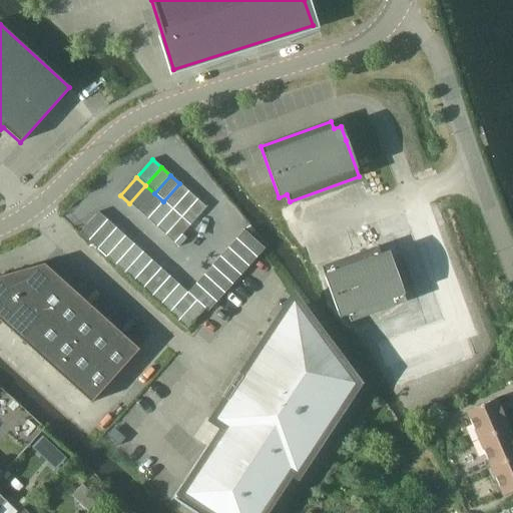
[(172,209),(188,191),(179,183),(163,201),(172,209)]
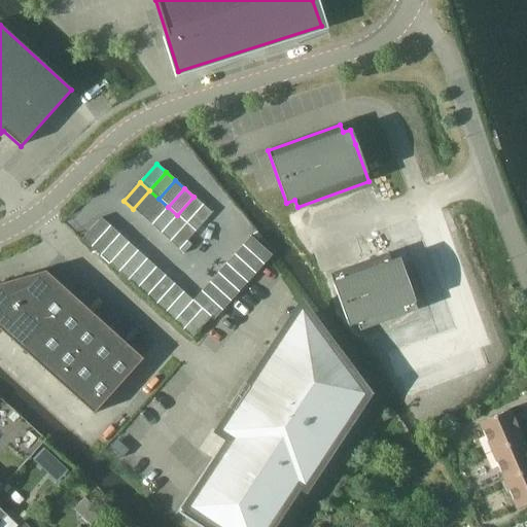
[(159,199),(149,190),(133,209),(142,217),(159,199)]
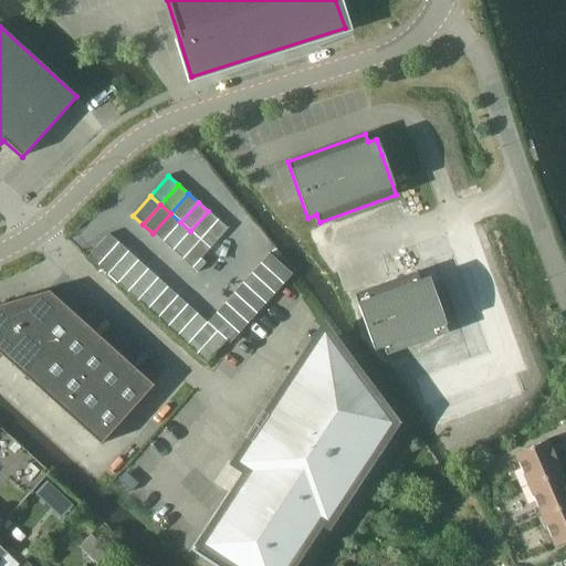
[(200,240),(218,220),(208,211),(190,231),(200,240)]
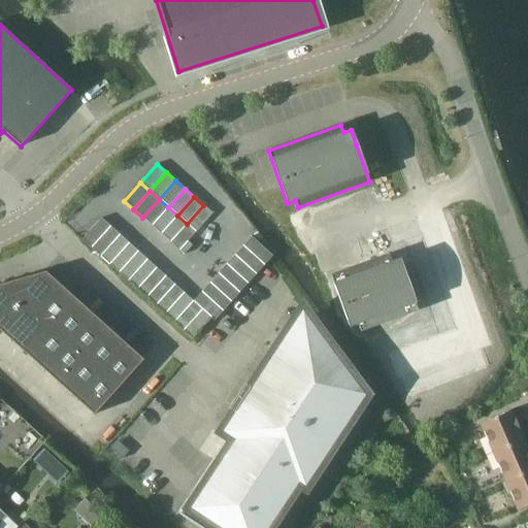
[(152,226),(168,207),(159,199),(142,218),(152,226)]
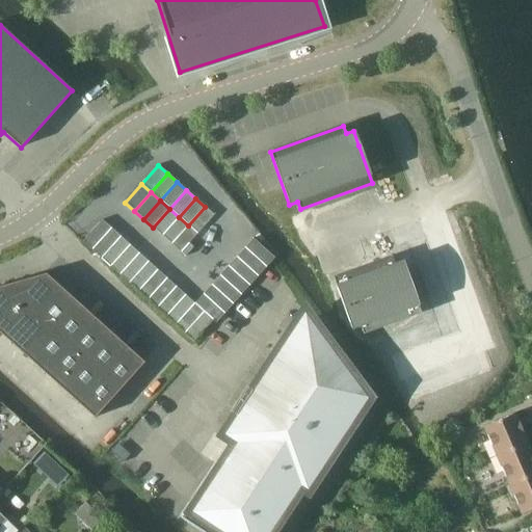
[(197,234),(214,215),(205,207),(188,225),(197,234)]
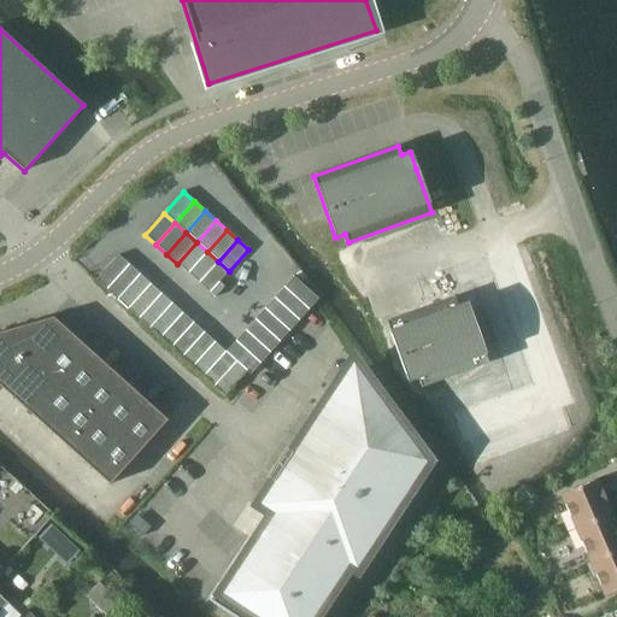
[(207,252),(197,242),(177,264),(188,274),(207,252)]
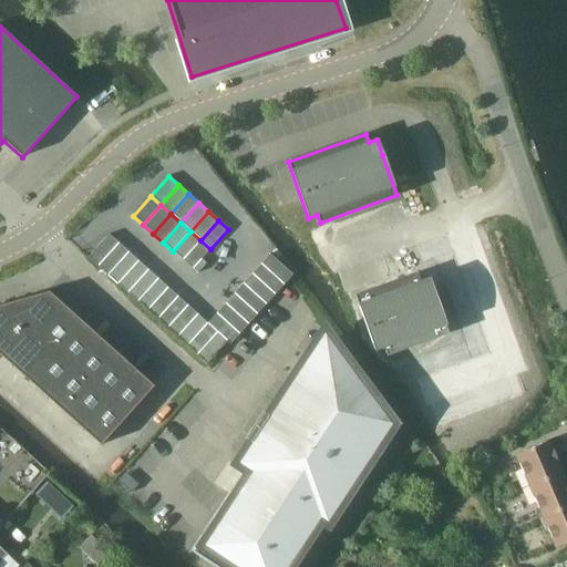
[(200,240),(191,232),(173,251),(183,260),(200,240)]
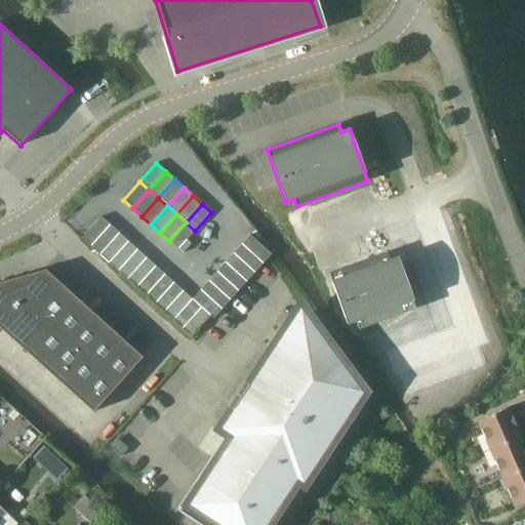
[(81,238),(90,246),(110,226),(101,217),(81,238)]
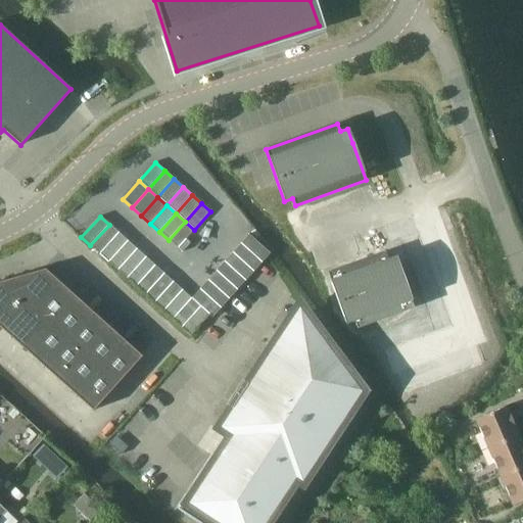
[(185,239),(194,230),(185,222),(169,240),(178,248),(185,239)]
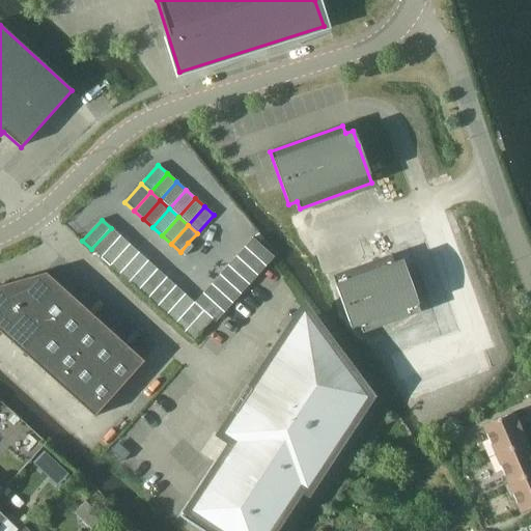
[(120,236),(111,228),(91,249),(101,257),(120,236)]
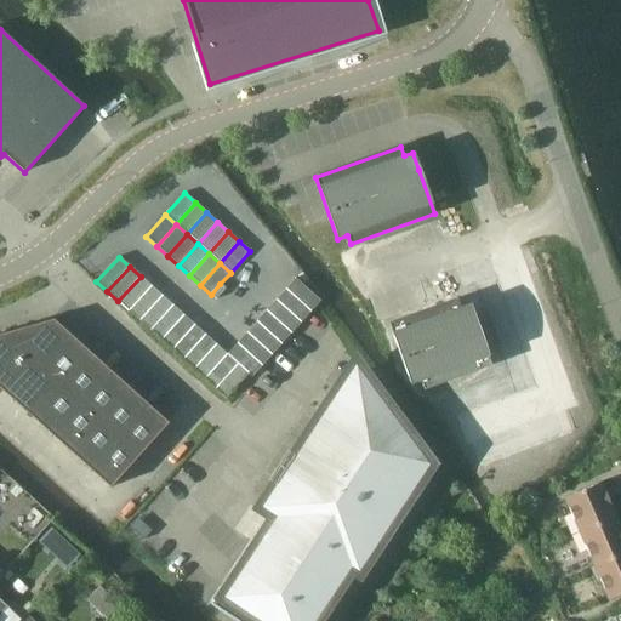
[(152,286),(141,277),(118,301),(129,312),(152,286)]
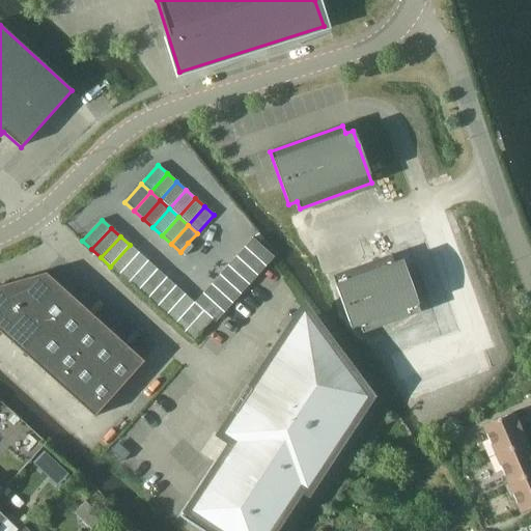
[(274,257),(252,239),(244,248),(266,267),(274,257)]
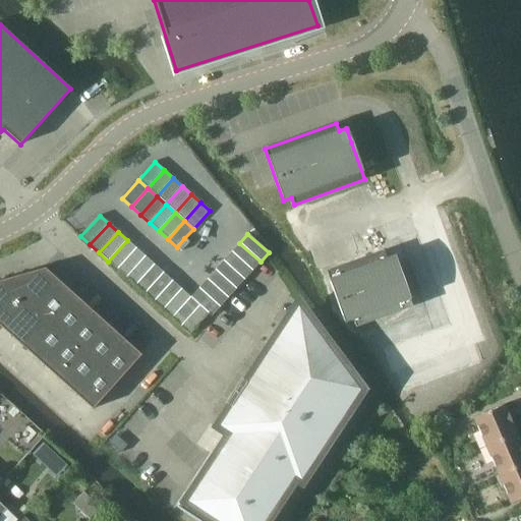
[(189,242),(184,238),(177,247),(181,251),(189,242)]
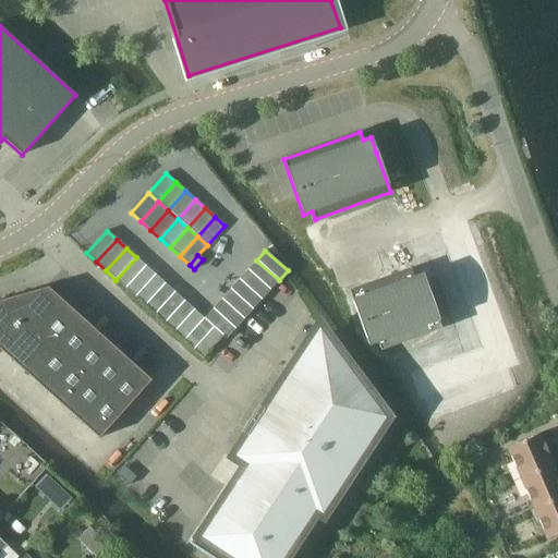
[(146,266),(136,257),(116,280),(125,289),(146,266)]
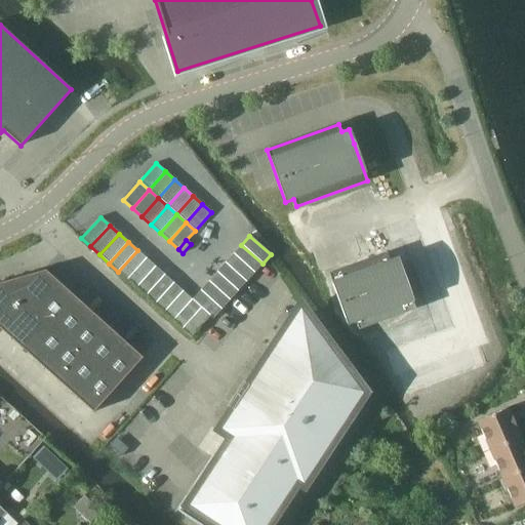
[(263,264),(241,245),(233,253),(254,273),(263,264)]
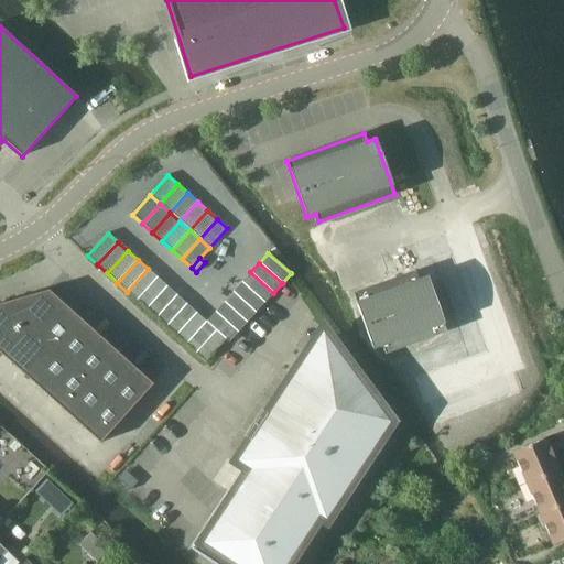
[(156,278),(148,269),(127,292),(137,301),(156,278)]
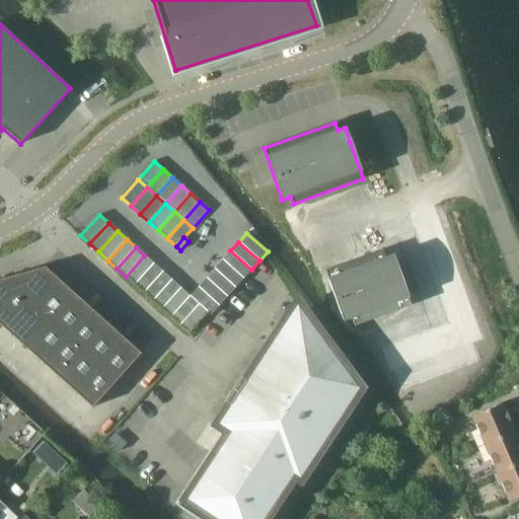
[(411,305),(397,269),(392,254),(384,257),(381,249),(324,270),(344,321),(351,319),(354,326),(411,305)]
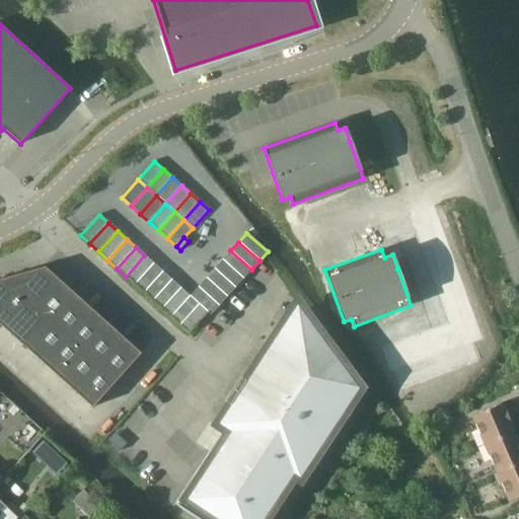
[(251,270),(230,250),(222,260),(243,279),(251,270)]
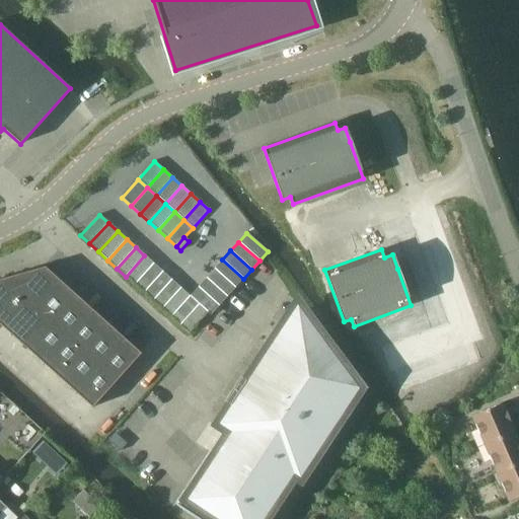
[(135,285),(153,264),(144,255),(126,277),(135,285)]
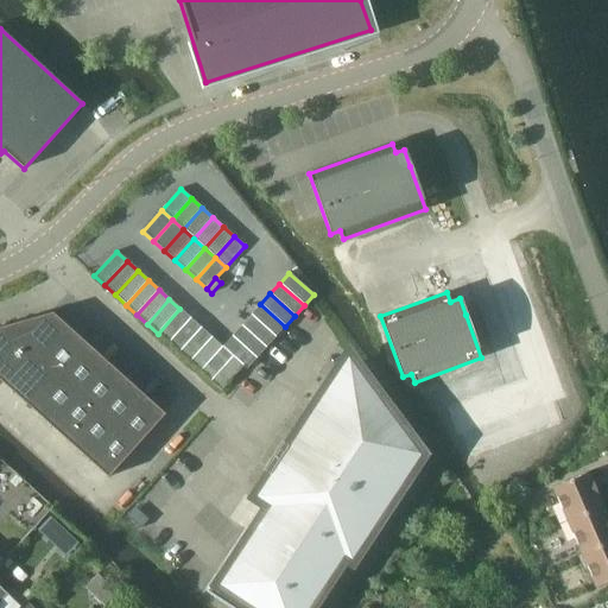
[(285,327),(260,304),(251,315),(276,337),(285,327)]
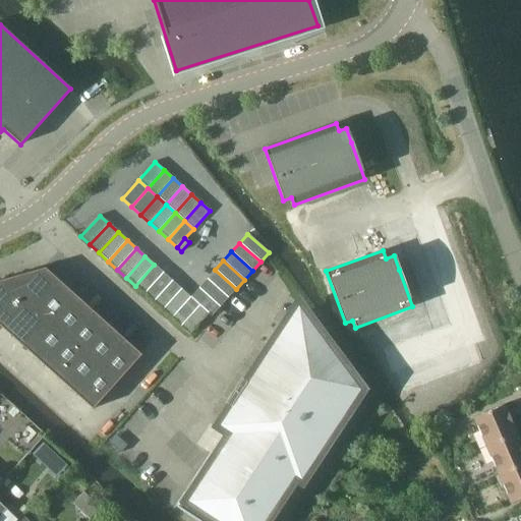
[(163,273),(154,265),(135,286),(145,294),(163,273)]
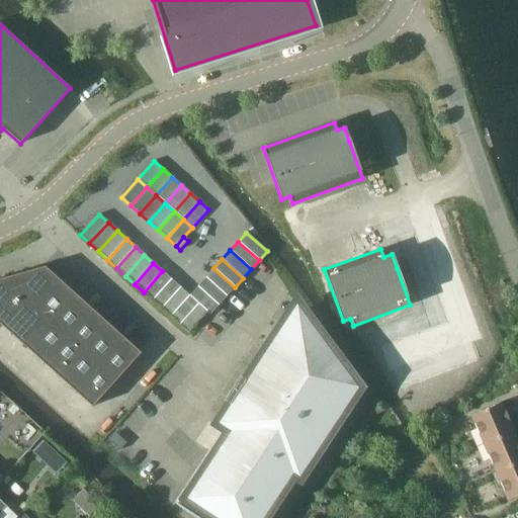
[(0,278),(0,325),(91,408),(141,353),(45,266),(0,278)]
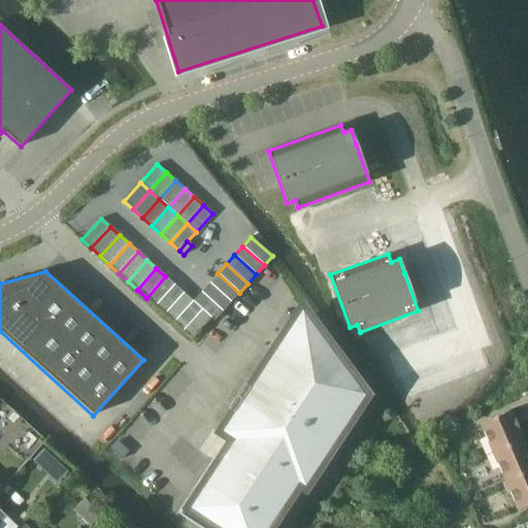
[(239,293),(218,273),(209,283),(231,302),(239,293)]
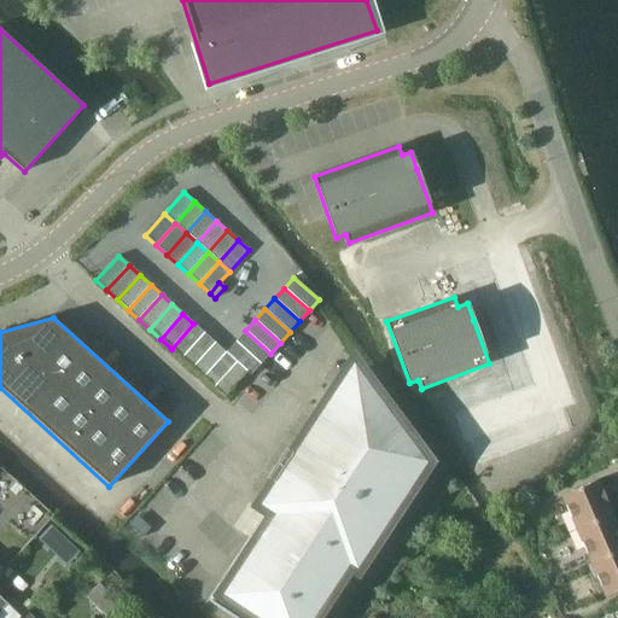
[(204,333),(193,324),(172,349),(181,359),(204,333)]
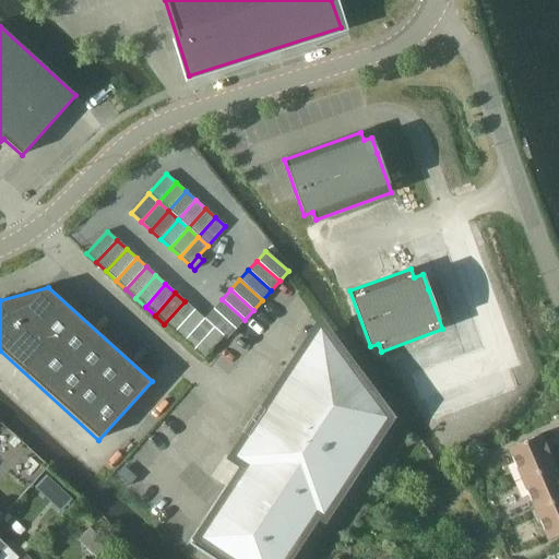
[(245,320),(222,299),(213,309),(236,330),(245,320)]
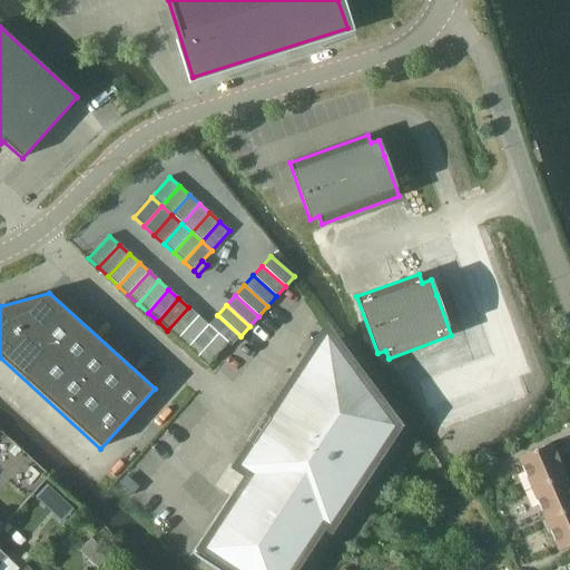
[(198,316),(188,307),(167,331),(177,340),(198,316)]
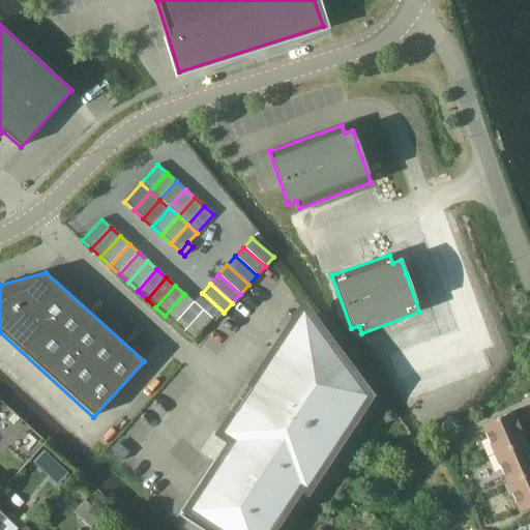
[(224,313),(202,293),(194,302),(212,319),(215,322),(224,313)]
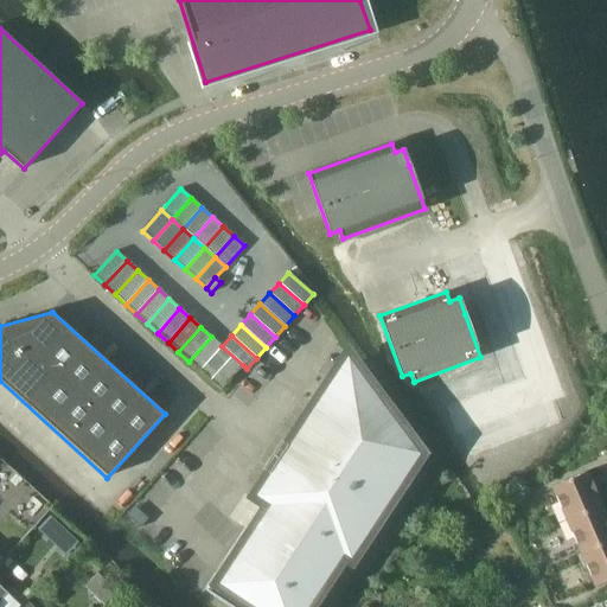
[(243,365),(222,346),(211,337),(189,362),(221,390),(243,365)]
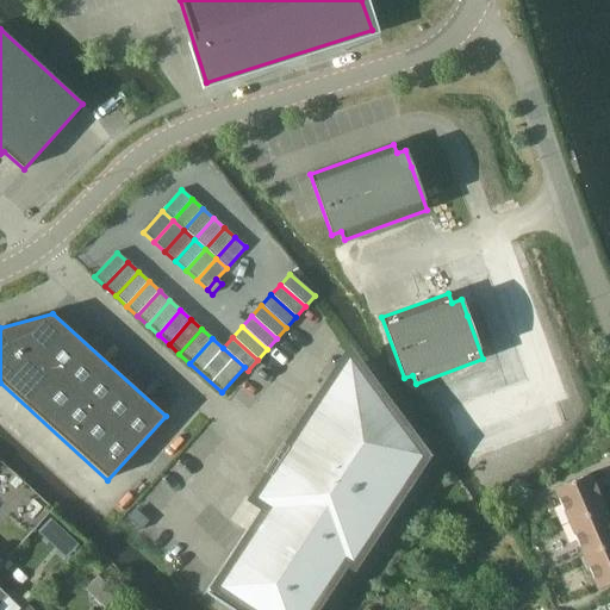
[(230,609),(318,609),(421,455),(354,367),(354,366),(336,393),(329,388),(317,408),(324,412),(205,593),(230,609)]
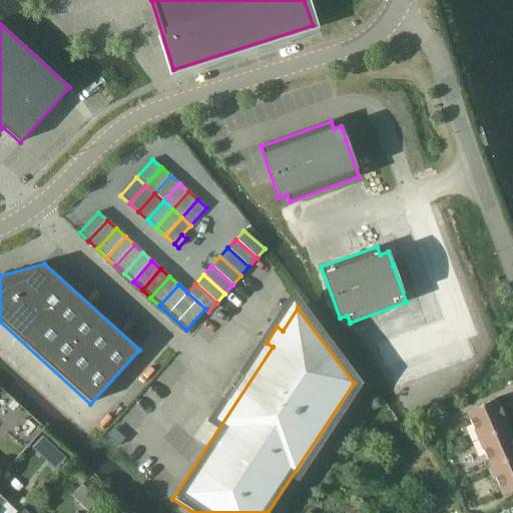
[(467,412),(478,439),(509,426),(497,398),(467,412)]
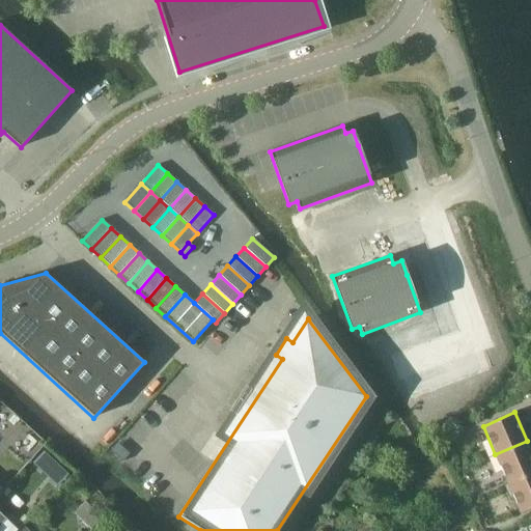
[(530,472),(530,449),(527,441),(495,454),(507,483),(530,472)]
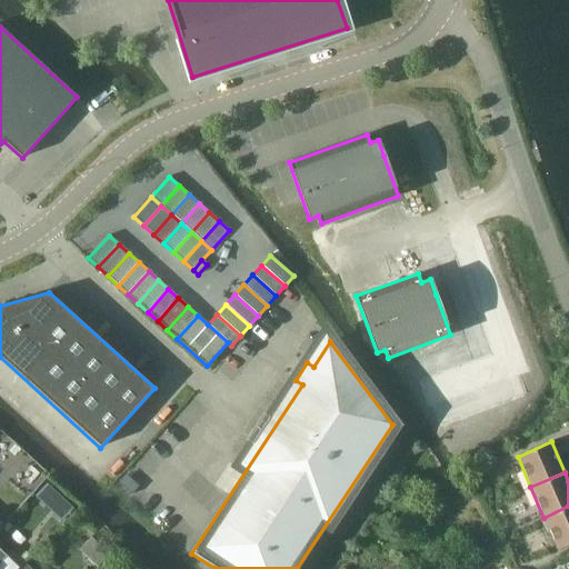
[(47,483),(36,497),(52,511),(63,499),(47,483)]
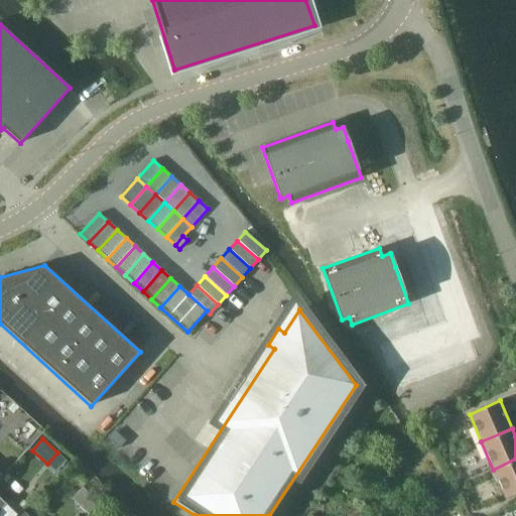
[(515,492),(515,459),(493,470),(506,497),(515,492)]
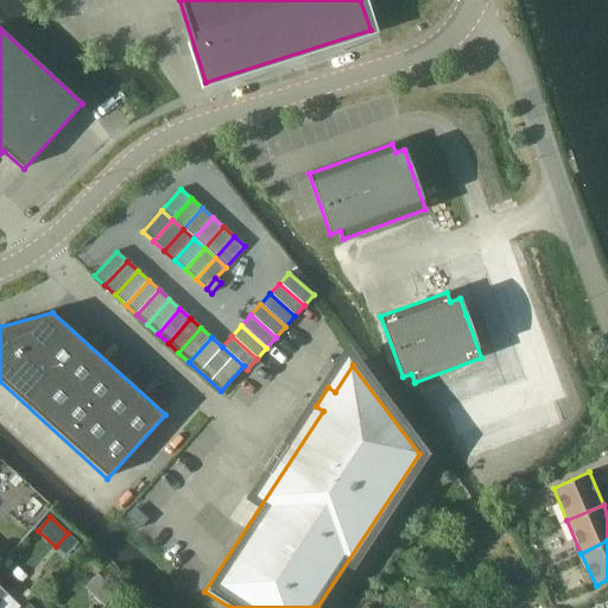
[(0,607),(17,607),(19,606),(10,597),(0,588),(0,607)]
